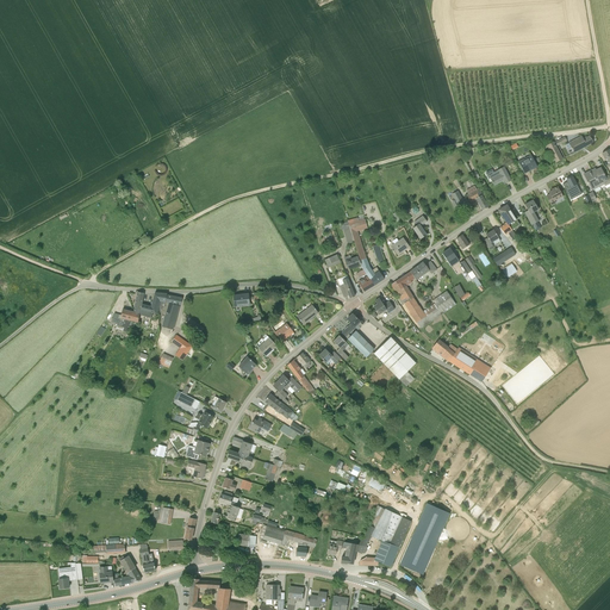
[(578,139),(578,138),(570,143),(571,148),(572,150),(574,153),(590,144),(589,143),(592,142),(590,137),(586,138),(586,137),(583,139),(583,138),(578,139)]
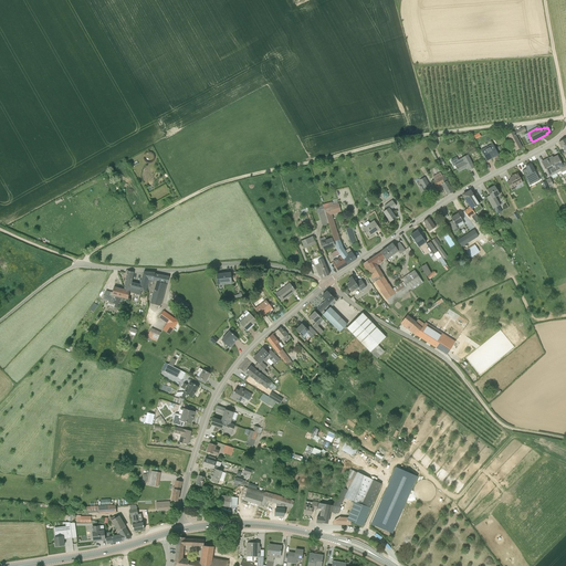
[(516,150),(522,148),(513,133),(507,135),(516,150)]
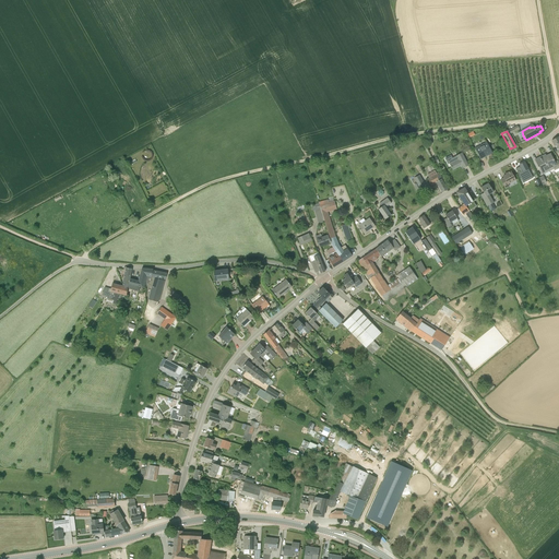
[(492,153),(486,142),(475,149),(480,159),(491,153),(491,154),(492,153)]
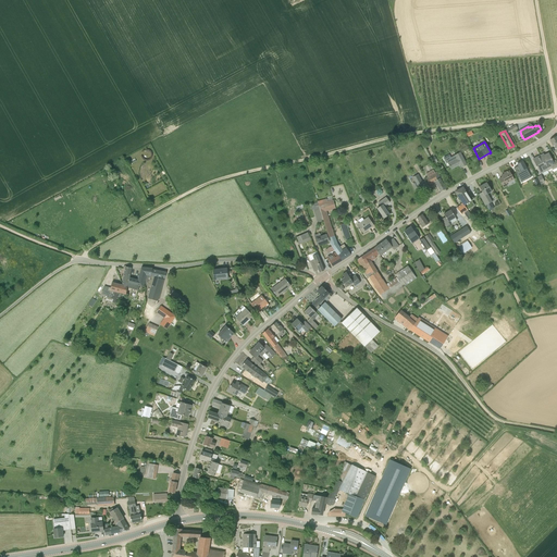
[(460,153),(456,156),(450,158),(449,155),(443,158),(445,161),(446,163),(448,163),(452,170),(460,164),(461,168),(467,165),(460,153)]
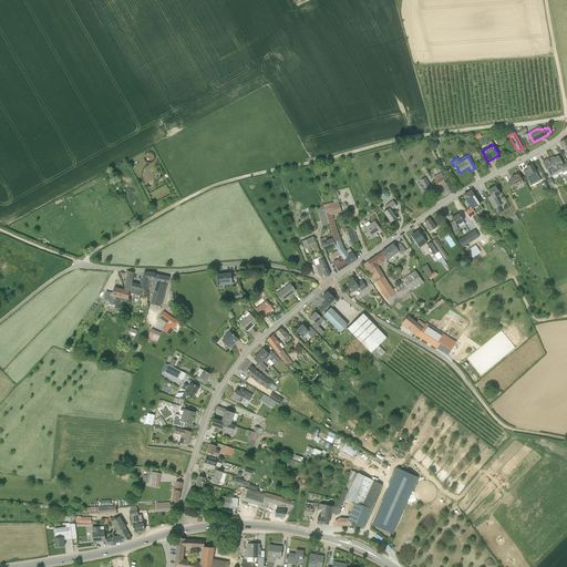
[(563,165),(558,156),(554,158),(554,157),(550,158),(557,174),(562,172),(562,173),(566,171),(566,165),(566,163),(563,165)]
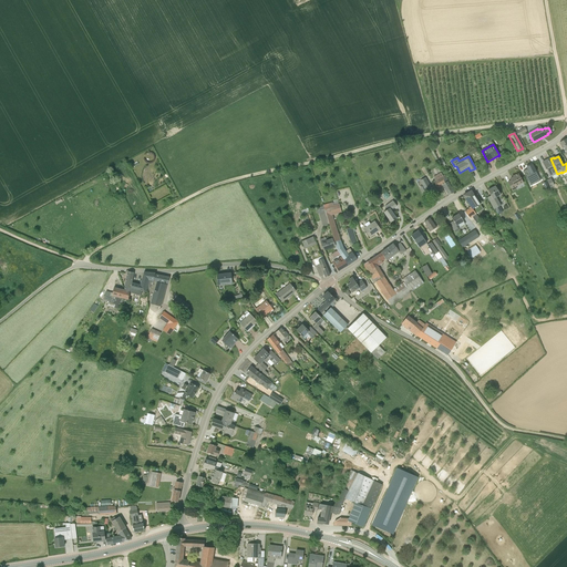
[(549,177),(557,174),(550,158),(543,162),(546,171),(546,169),(549,177)]
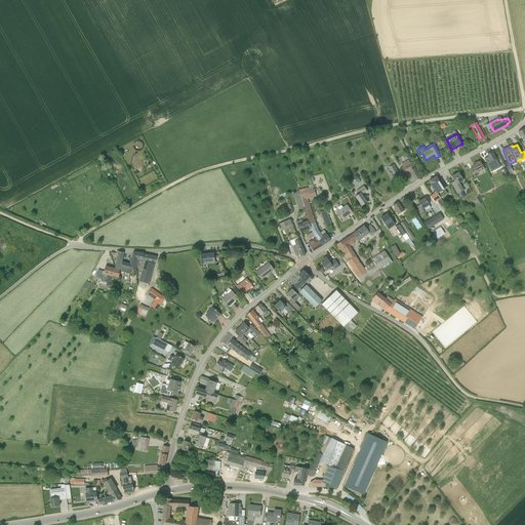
[(487,157),(484,159),(491,172),(500,167),(496,159),(492,152),(486,155),(487,157)]
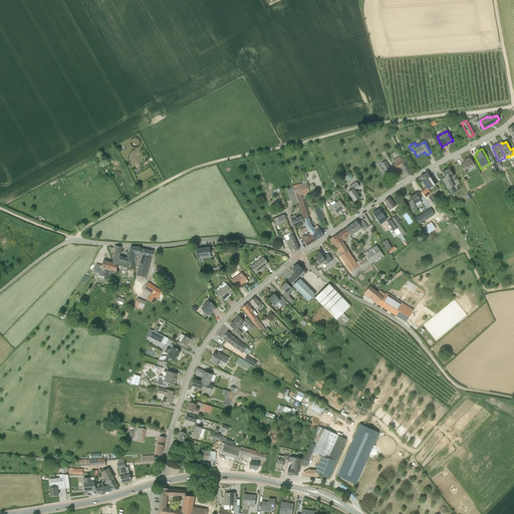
[(465,173),(468,171),(467,170),(474,166),(470,158),(465,160),(466,161),(463,163),(464,164),(460,166),(465,173)]
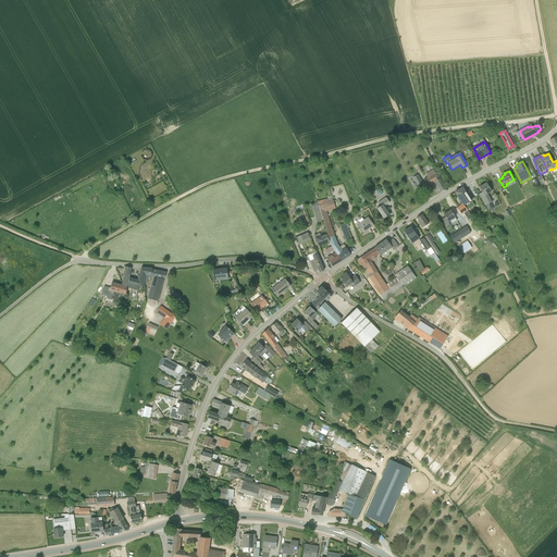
[(445,189),(440,178),(441,178),(436,173),(435,174),(426,178),(430,185),(435,182),(441,193),(445,189)]
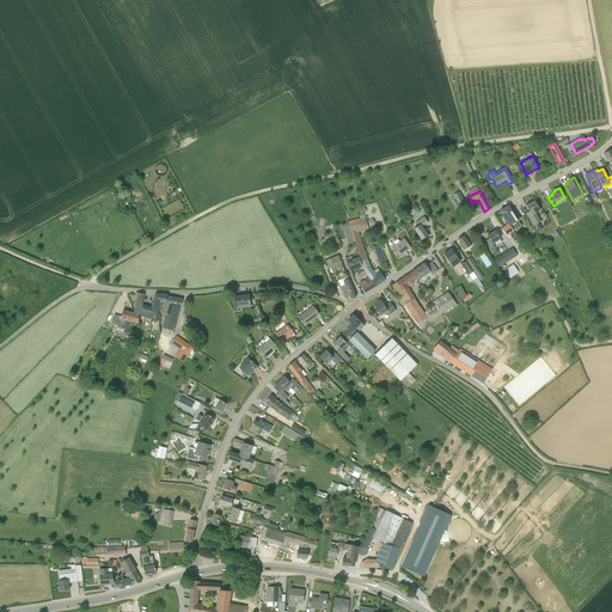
[(460,206),(459,204),(464,202),(459,193),(453,195),(456,201),(457,201),(453,203),(457,208),(460,206)]
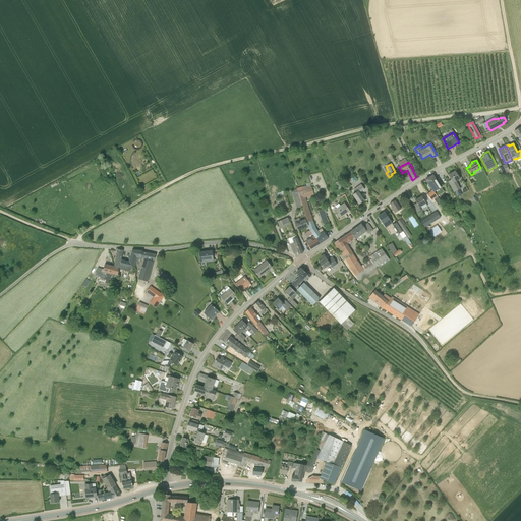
[(462,194),(459,189),(460,189),(456,181),(460,179),(455,171),(448,175),(451,180),(448,181),(454,192),(455,192),(457,197),(462,194)]
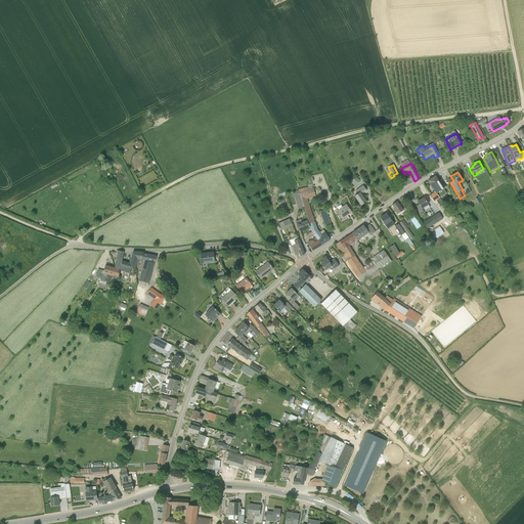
[(429,181),(435,191),(433,192),(434,193),(436,192),(440,198),(446,193),(443,188),(445,187),(443,183),(441,185),(435,177),(429,181)]
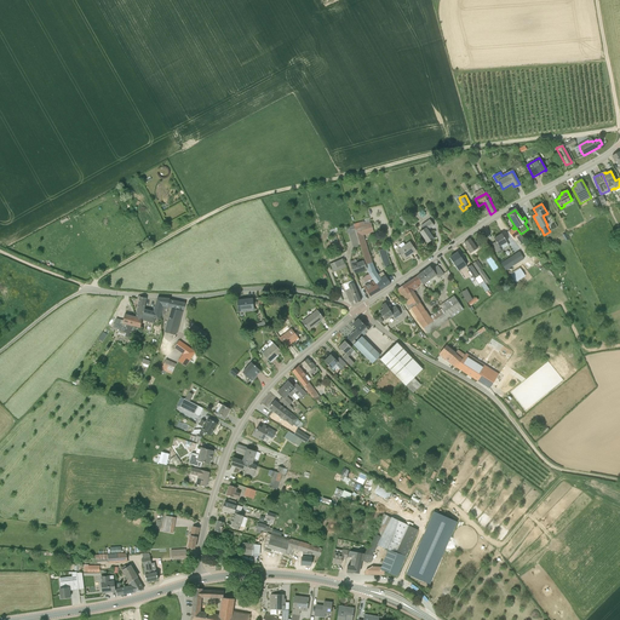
[(428,244),(434,239),(428,230),(434,225),(430,219),(422,225),(424,229),(419,233),(428,244)]
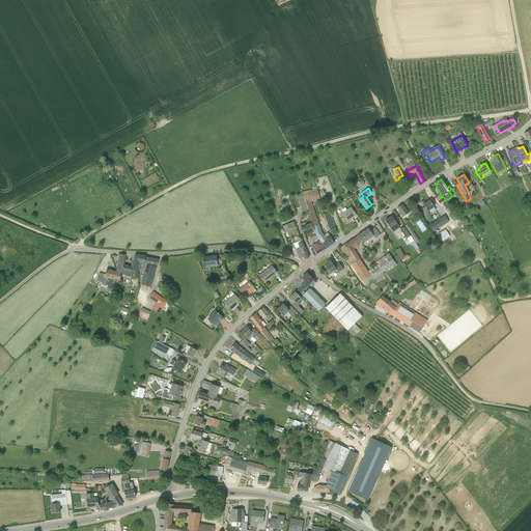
[(318,225),(311,201),(319,198),(317,192),(304,196),(304,197),(305,200),(308,211),(312,223),(313,227),(313,226),(314,230),(315,232),(316,234),(316,235),(318,239),(320,241),(326,249),(334,243),(330,236),(328,234),(325,236),(322,232),(318,225)]
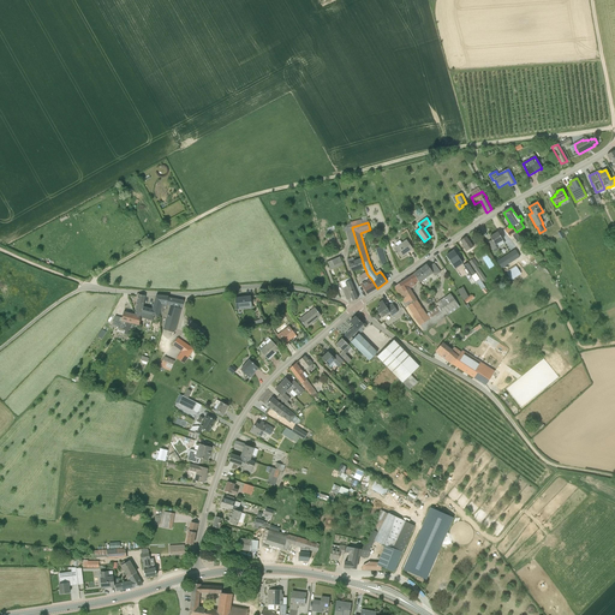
[(509,238),(512,236),(517,232),(512,226),(509,227),(505,230),(509,238)]
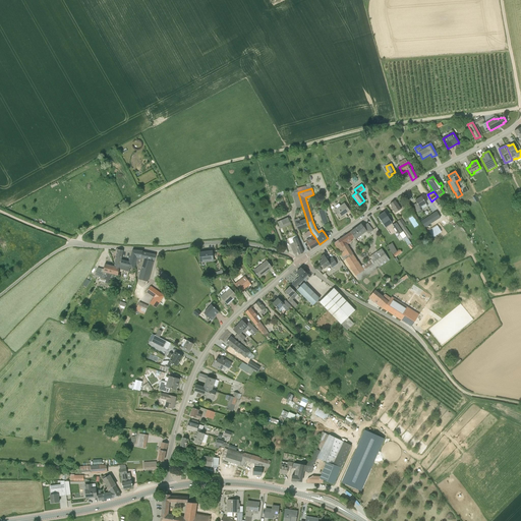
[(297,209),(302,207),(299,196),(298,193),(296,194),(297,196),(294,197),(297,209)]
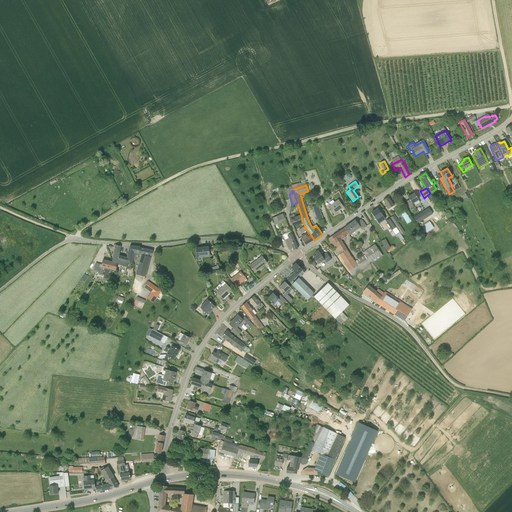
[(393,193),(383,200),(389,209),(388,210),(393,217),(390,218),(395,224),(398,222),(393,213),(396,211),(393,206),(394,206),(391,202),(396,198),(393,193)]
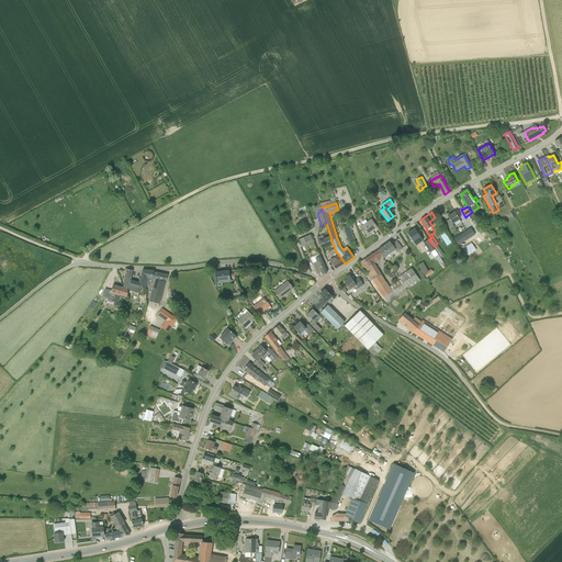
[(454,212),(448,216),(449,220),(446,221),(450,228),(456,226),(461,223),(459,220),(454,212)]
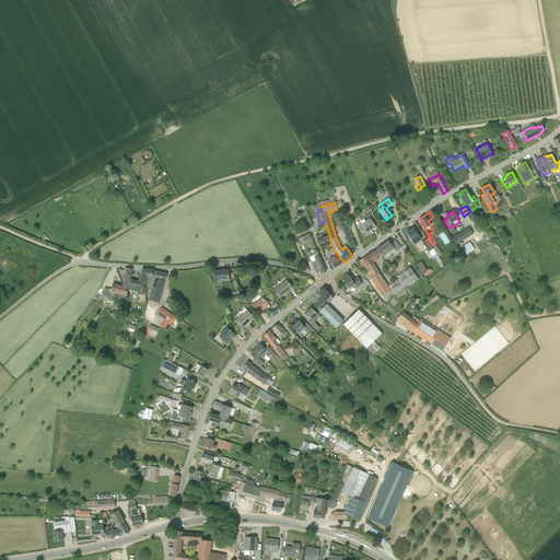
[(488,226),(486,222),(481,216),(477,219),(483,230),(488,226)]
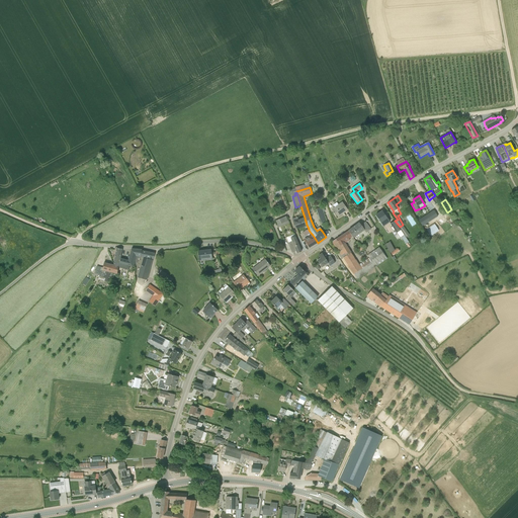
[(343,212),(347,210),(342,202),(332,209),(337,217),(343,212)]
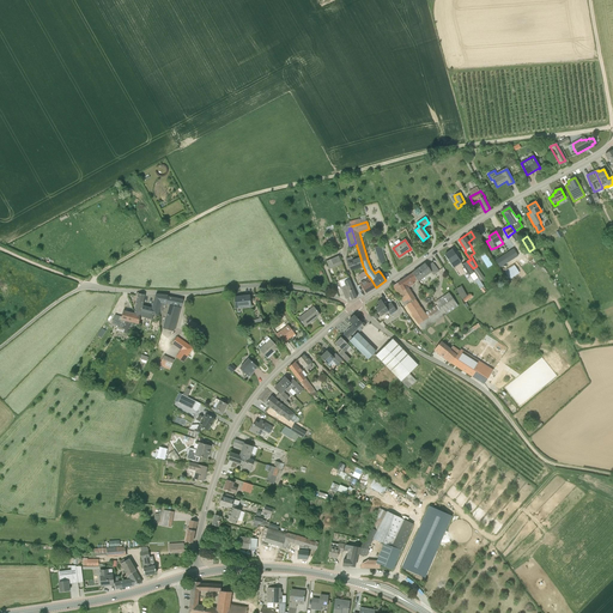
[(375,247),(381,263),(387,261),(382,246),(375,247)]
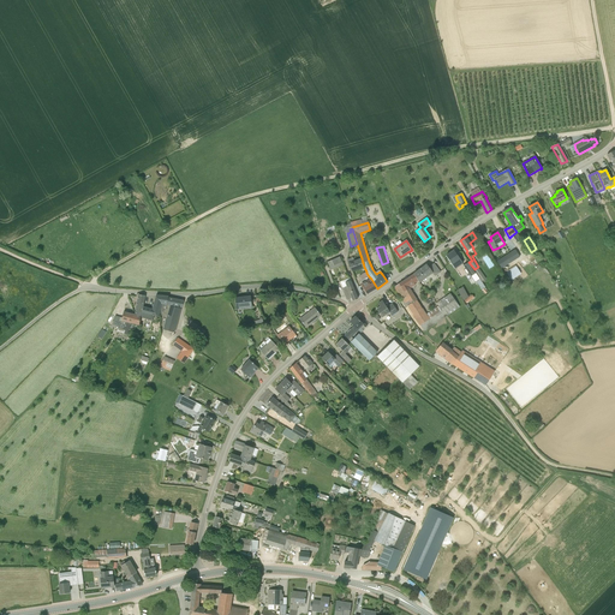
[(502,267),(520,257),(517,250),(499,260),(502,267)]
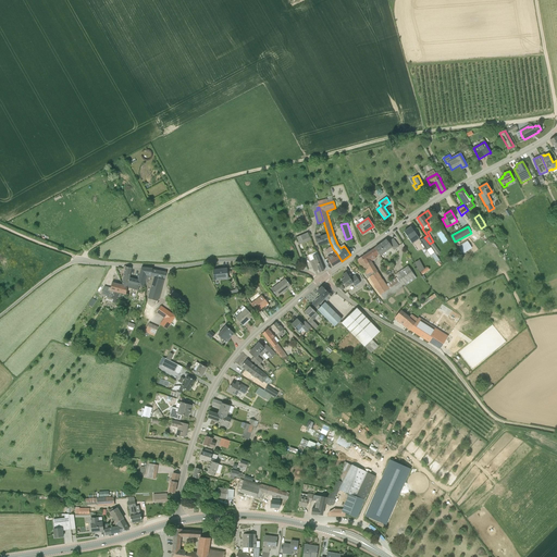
[(411,227),(404,232),(409,239),(412,244),(419,238),(411,227)]
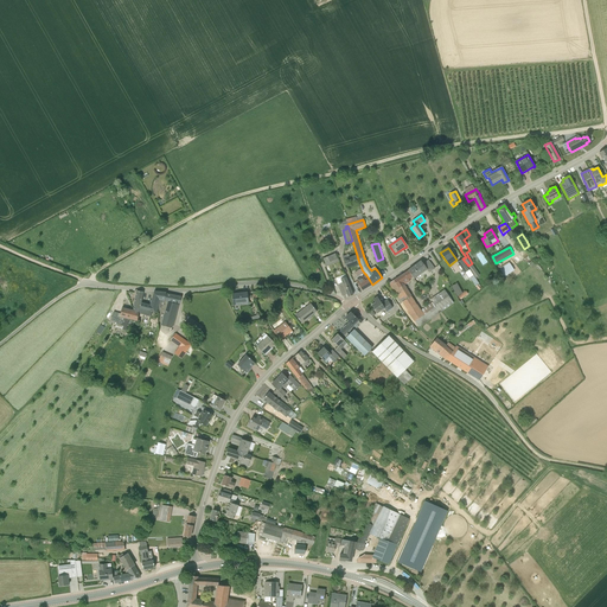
[(483,266),(489,263),(483,251),(478,254),(483,266)]
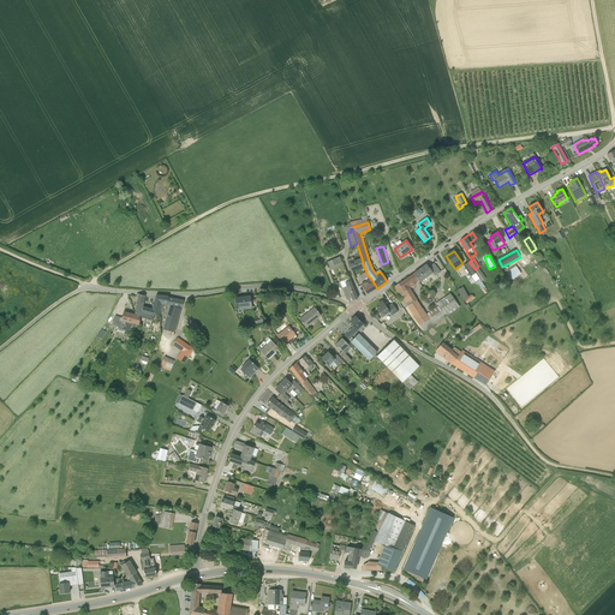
[(341,256),(328,260),(330,269),(344,264),(341,256)]
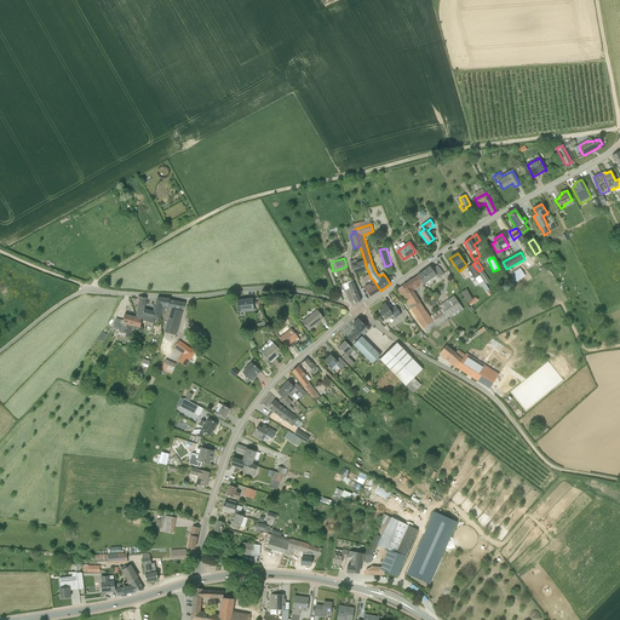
[(363,262),(357,264),(356,259),(350,262),(351,265),(355,274),(366,269),(363,262)]
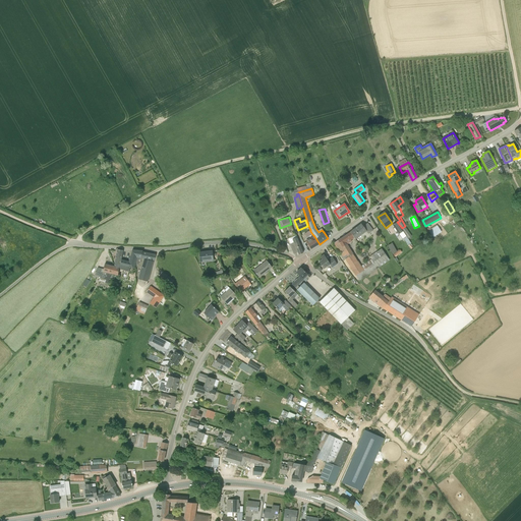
[(354,229),(354,230),(359,236),(362,234),(364,237),(372,230),(367,223),(363,226),(361,224),(357,227),(354,229)]
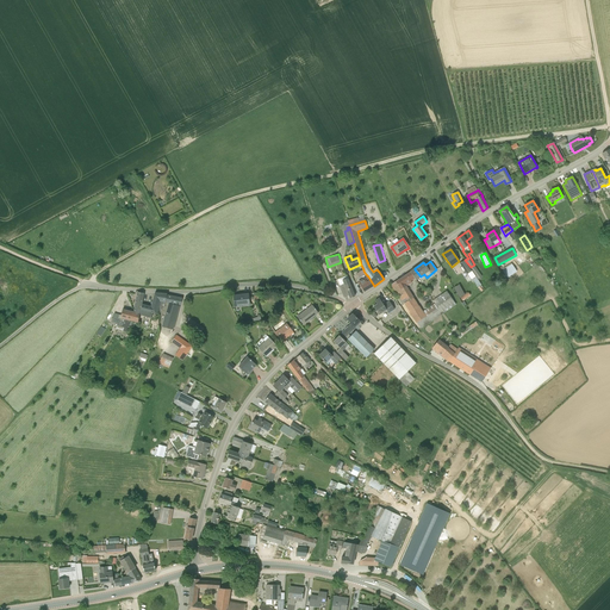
[(460,263),(461,267),(460,268),(464,272),(465,271),(467,274),(472,281),(472,280),(474,280),(477,278),(475,277),(472,271),(471,272),(468,268),(464,261),(460,263)]
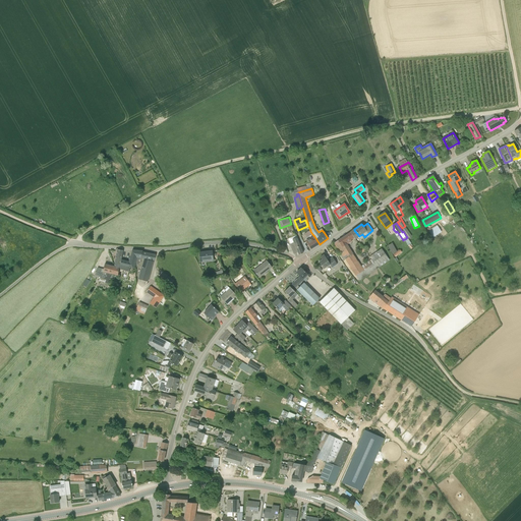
[(433,237),(442,232),(438,223),(428,228),(433,237)]
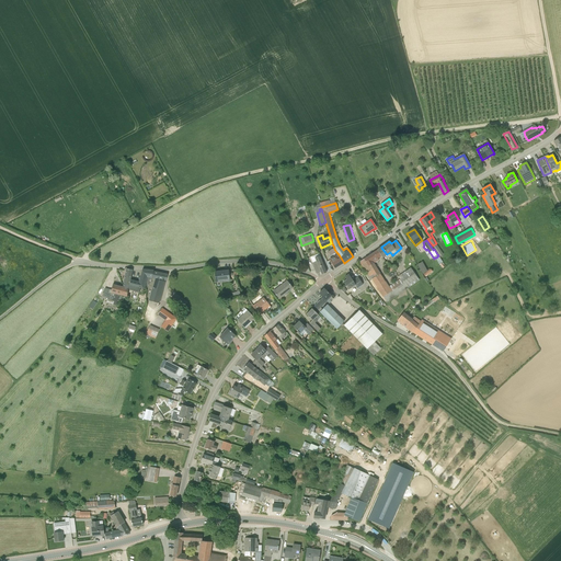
[(436,245),(433,247),(439,256),(443,254),(436,245)]
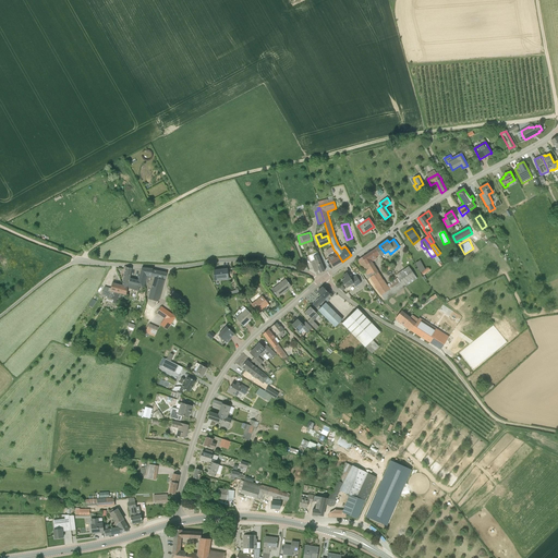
[(385,300),(405,287),(398,278),(387,286),(371,263),(377,258),(376,257),(379,254),(380,256),(385,253),(379,246),(375,249),(372,251),(358,261),(365,271),(385,300)]
